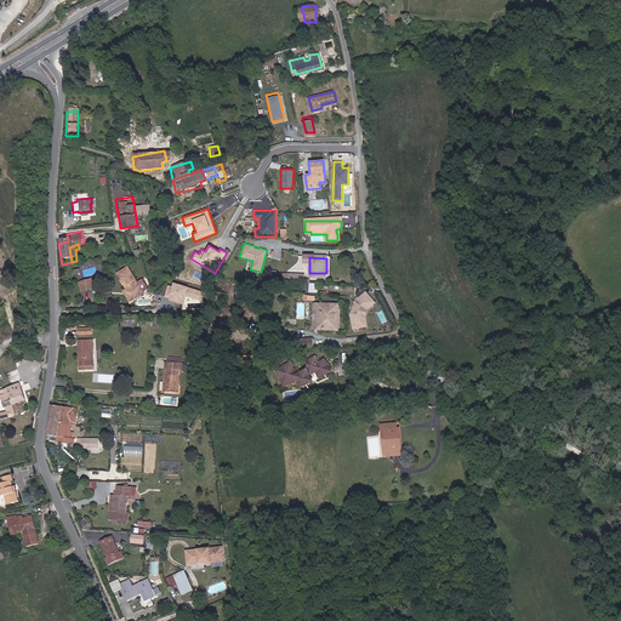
[(144,292),(130,265),(119,271),(129,288),(125,290),(131,300),(144,292)]
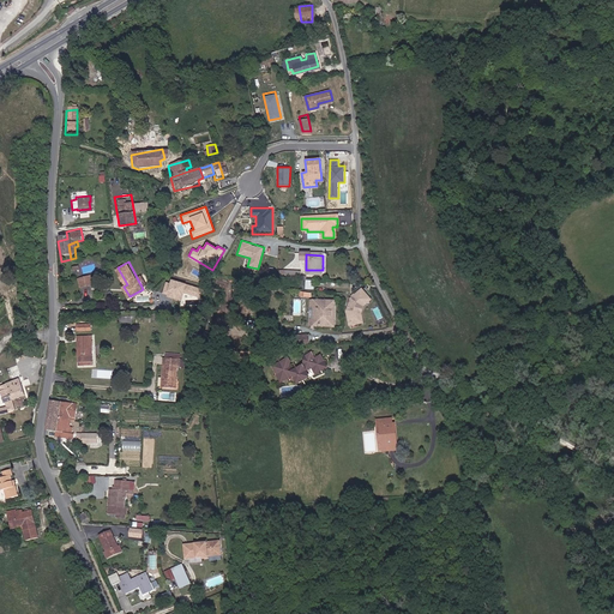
[(96,286),(92,276),(80,278),(84,289),(96,286)]
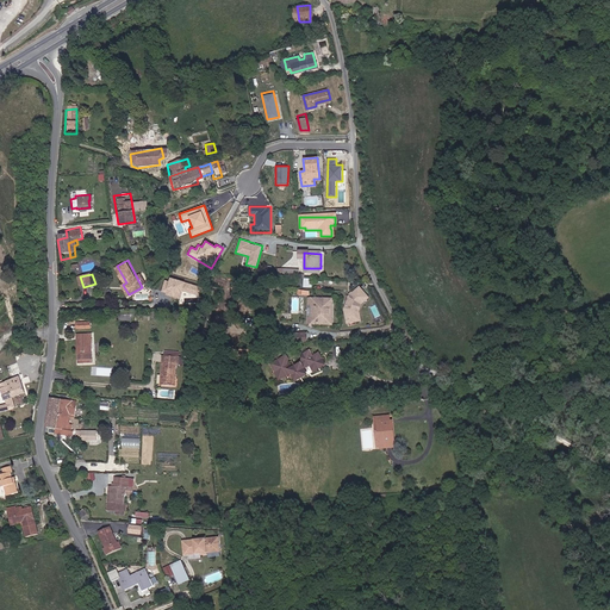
[(203,287),(169,278),(168,281),(165,280),(161,291),(165,292),(165,296),(180,299),(182,292),(200,297),(203,287)]
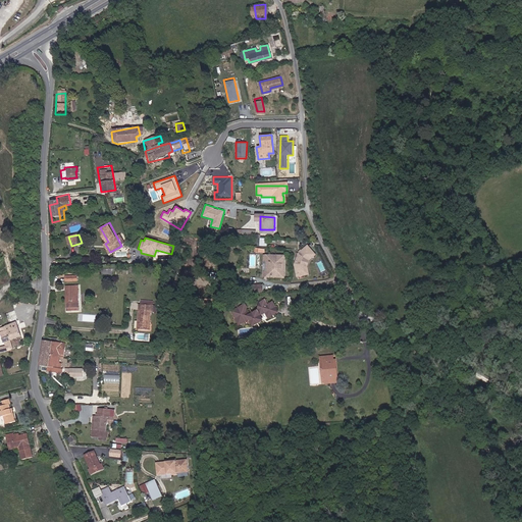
[(304,268),(306,262),(310,259),(311,261),(315,258),(308,249),(298,256),(294,267),(296,278),(306,277),(304,268)]
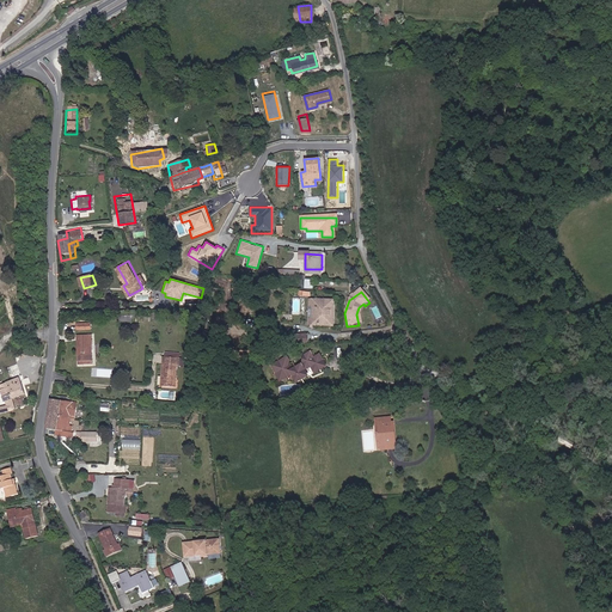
[(334,329),(334,301),(313,300),(312,326),(334,329)]
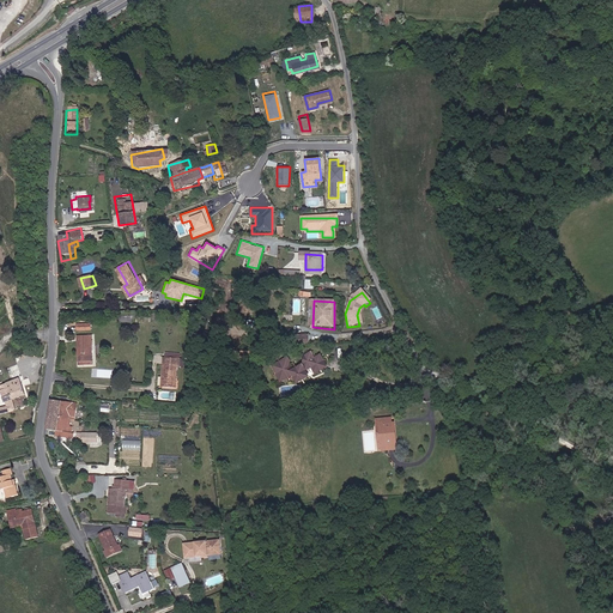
[(309,335),(290,335),(290,345),(309,344),(309,335)]
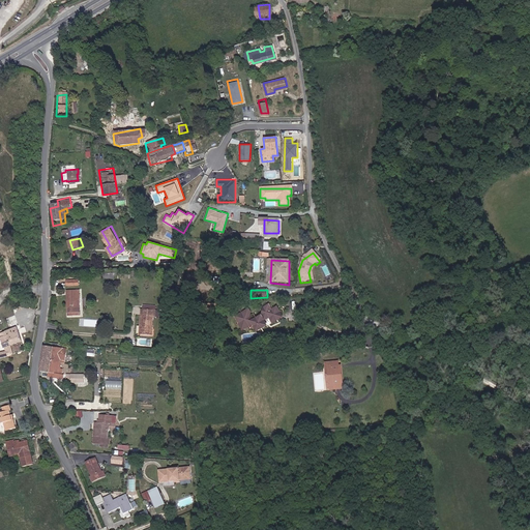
[(68,307),(82,307),(81,292),(67,292),(68,307)]
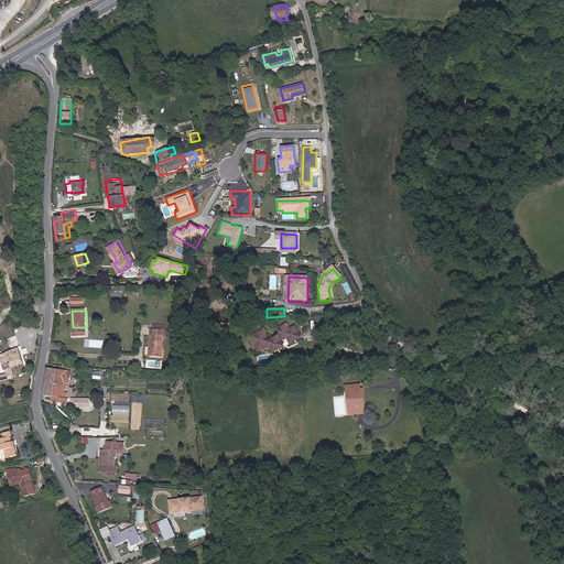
[(263,327),(250,333),(248,338),(251,348),(259,350),(266,347),(269,354),(278,350),(280,342),(285,339),(288,346),(296,342),(297,337),(294,328),(289,331),(286,325),(280,328),(282,334),(269,339),(263,337),(266,332),(263,327)]
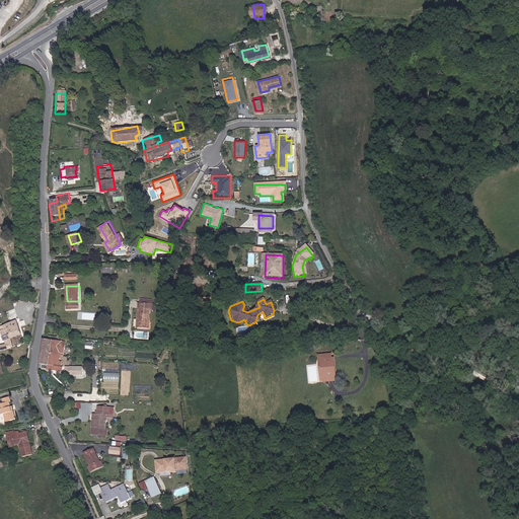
[(141,318),(141,328),(151,328),(151,308),(153,308),(153,303),(141,303),(141,310),(139,310),(139,318),(141,318)]
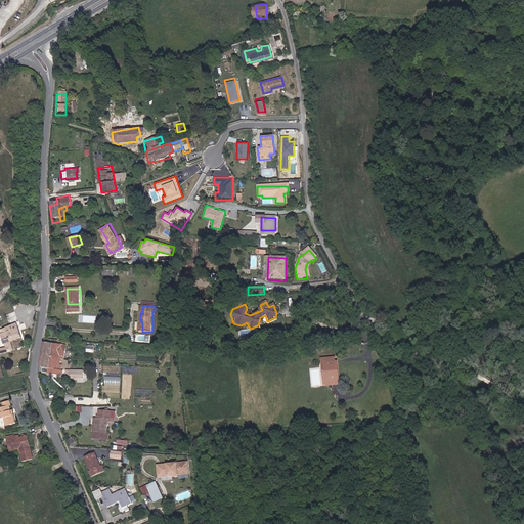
[(16,322),(5,326),(10,342),(22,338),(16,322)]
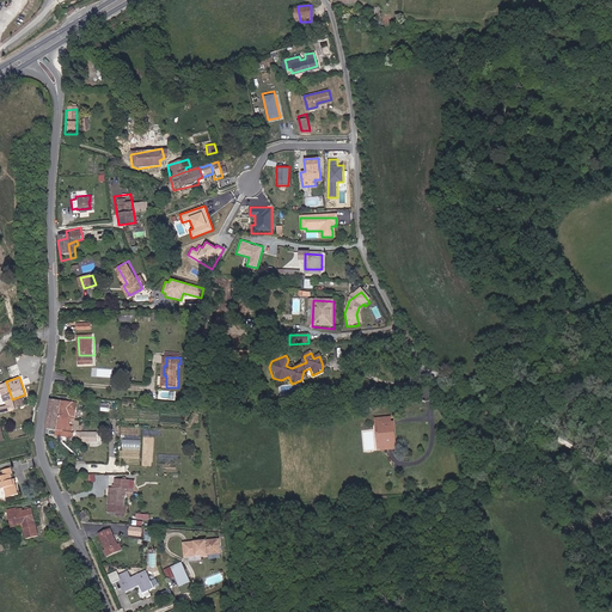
[(13,403),(12,399),(6,381),(0,383),(0,393),(4,405),(13,403)]
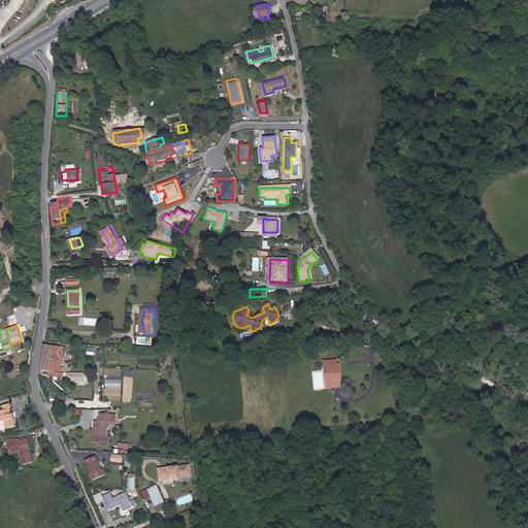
[(45,343),(43,369),(43,374),(52,375),(51,380),(64,382),(65,371),(68,371),(69,352),(65,352),(65,345),(55,344),(55,341),(50,340),(46,340),(45,343)]
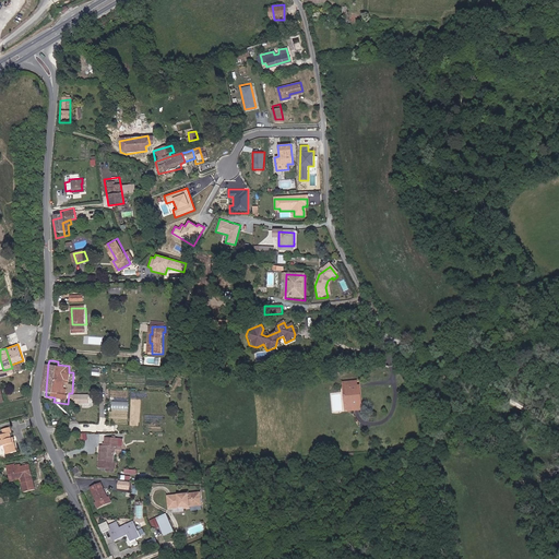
[(0,377),(14,373),(12,368),(3,370),(0,371),(0,377)]
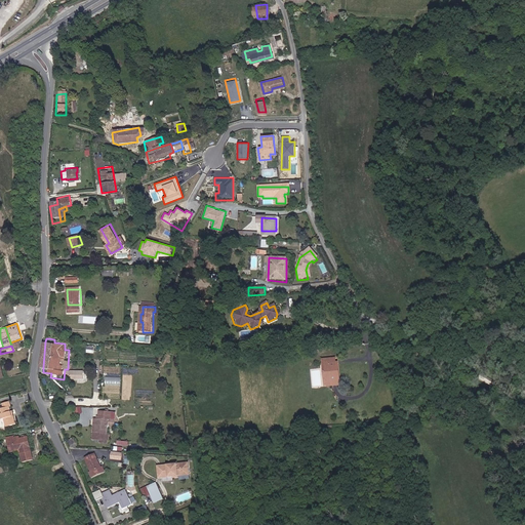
[(335,355),(323,357),(323,361),(326,381),(338,380),(341,380),(338,360),(336,360),(335,355)]
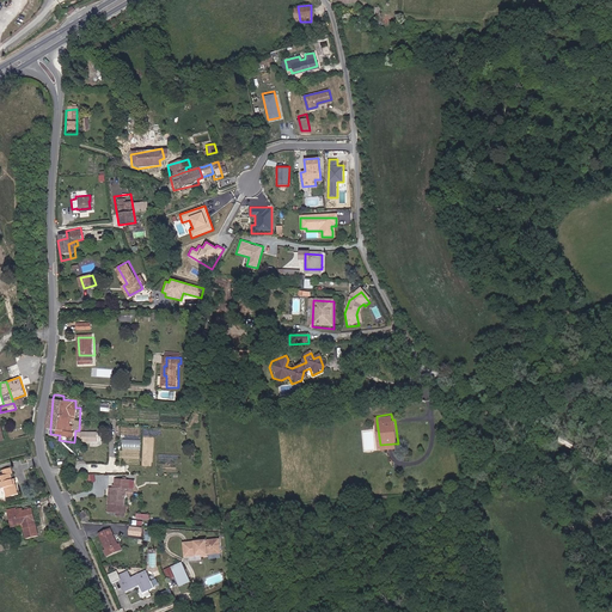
[(87,447),(104,448),(105,440),(89,439),(87,447)]
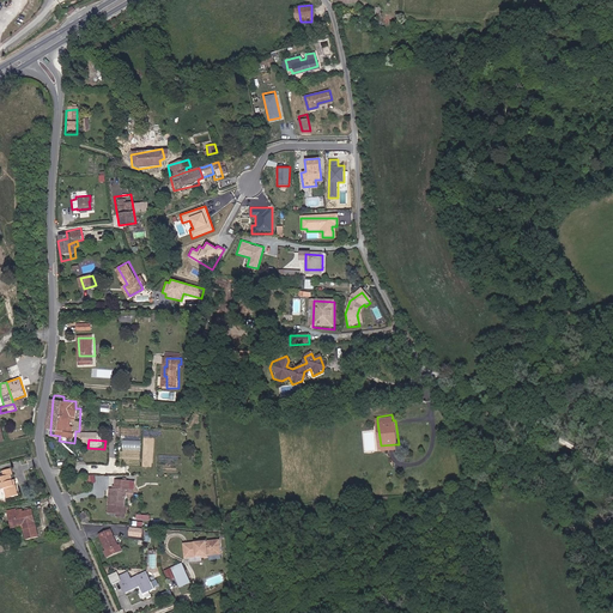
[(141,449),(141,441),(121,439),(121,448),(141,449)]
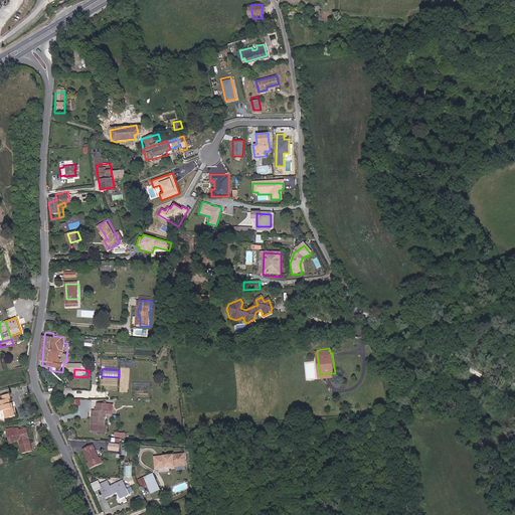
[(12,398),(11,393),(3,395),(5,400),(0,401),(0,406),(0,407),(2,406),(3,411),(6,410),(8,418),(17,415),(15,407),(13,407),(10,399),(12,398)]
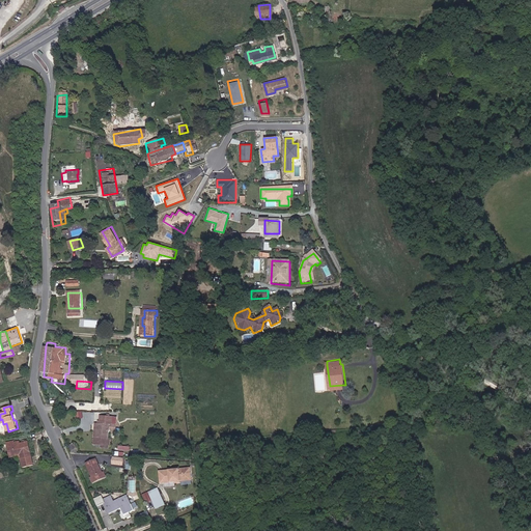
[(95,422),(94,443),(96,443),(111,444),(111,438),(109,437),(110,423),(113,423),(114,415),(101,414),(100,422),(98,422),(95,422)]
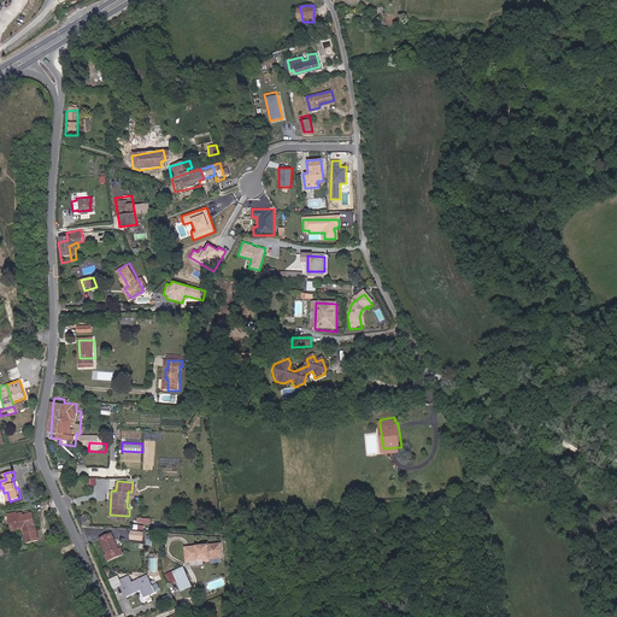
[(41,539),(35,513),(25,516),(21,517),(19,513),(19,512),(10,513),(13,530),(24,528),(28,542),(41,539)]
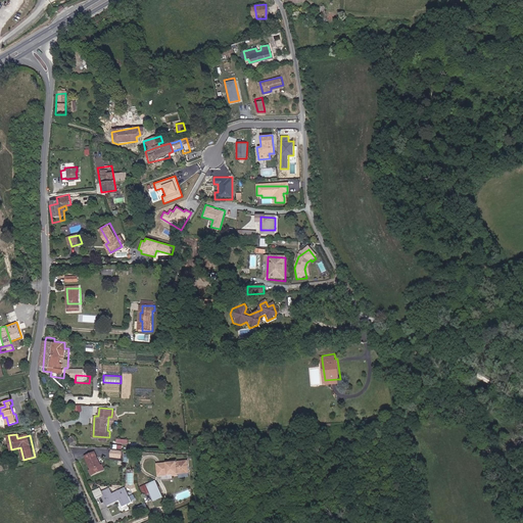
[(122,462),(123,450),(113,450),(113,454),(108,454),(108,458),(113,458),(113,462),(122,462)]
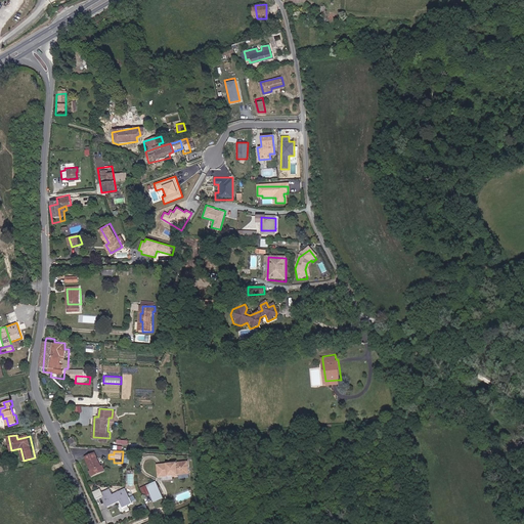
[(96,452),(87,456),(93,471),(91,471),(93,476),(106,471),(103,466),(102,467),(96,452)]
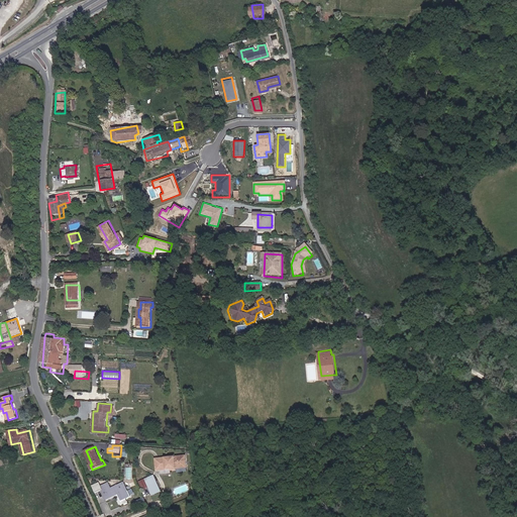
[(176,456),(165,457),(160,457),(162,471),(173,470),(178,469),(188,468),(187,454),(176,456)]
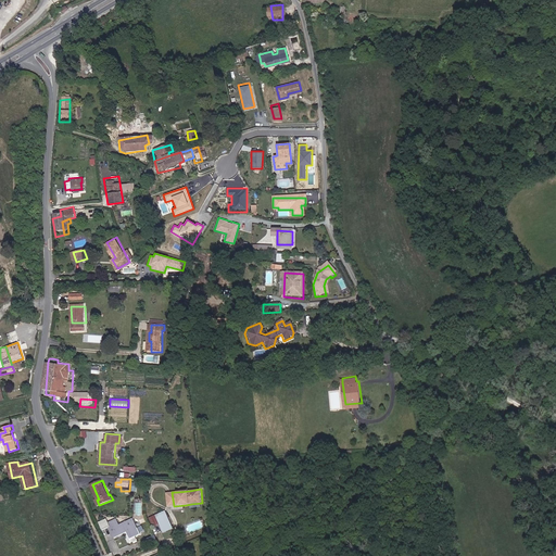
[(158,517),(151,519),(155,530),(162,527),(158,517)]
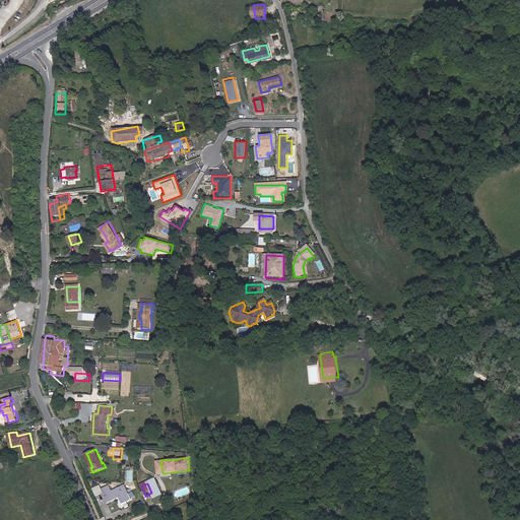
[(101,484),(93,488),(96,495),(103,493),(107,502),(120,497),(123,503),(132,499),(130,493),(129,494),(126,486),(120,489),(119,488),(113,491),(110,484),(102,489),(101,484)]
